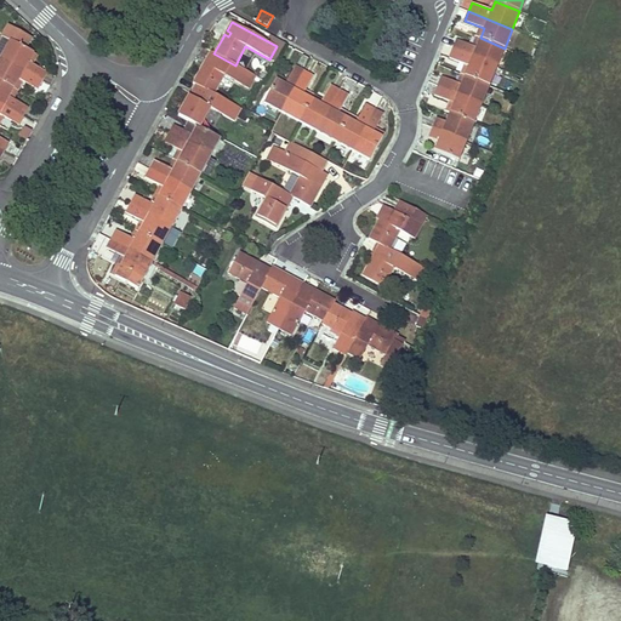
[(3,38),(10,41),(1,58),(0,58),(43,81),(47,73),(32,64),(28,62),(34,53),(26,49),(30,39),(9,27),(3,38)]
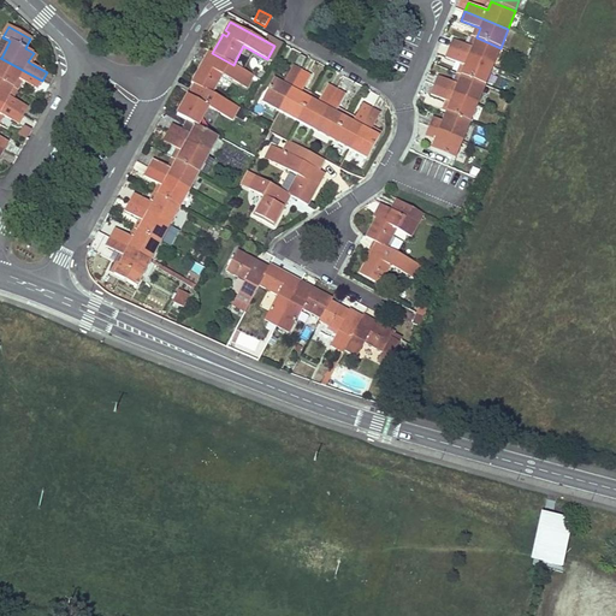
[(0,41),(0,57),(1,58),(10,41),(3,37),(0,41)]
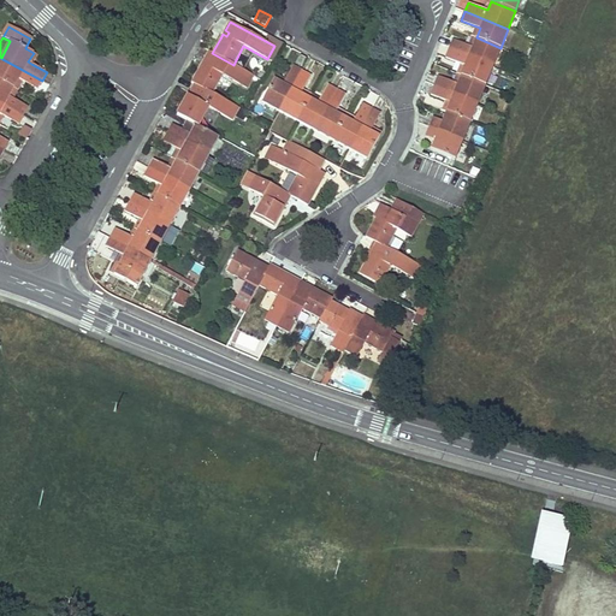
[(468,46),(452,40),(449,48),(493,66),(501,48),(477,37),(472,47),(468,46)]
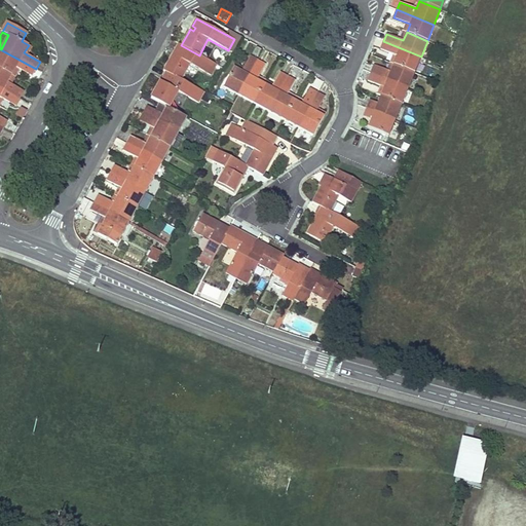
[(421,57),(383,41),(380,49),(393,54),(397,55),(393,64),(414,72),(421,57)]
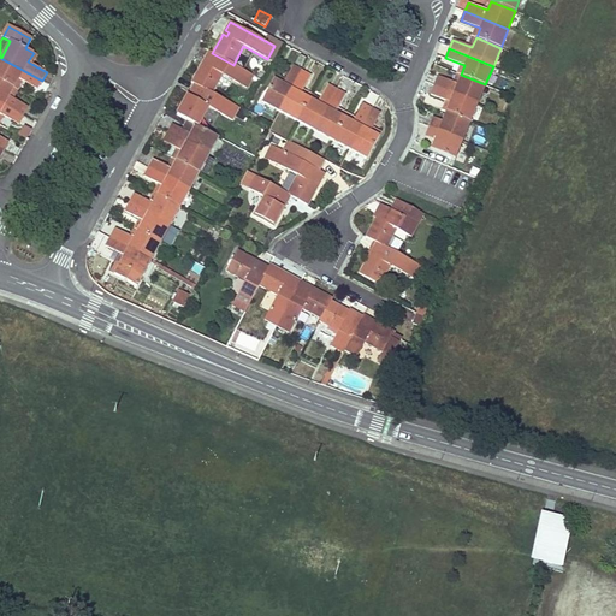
[(194,83),(212,94),(223,75),(247,88),(254,76),(234,65),(212,53),(208,51),(203,59),(208,61),(206,65),(202,63),(199,70),(191,82),(194,83)]
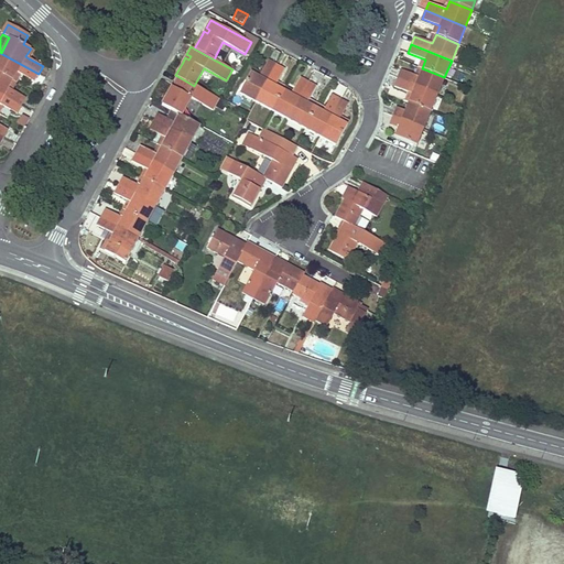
[(0,53),(0,73),(13,80),(17,73),(20,74),(34,82),(39,74),(0,53)]
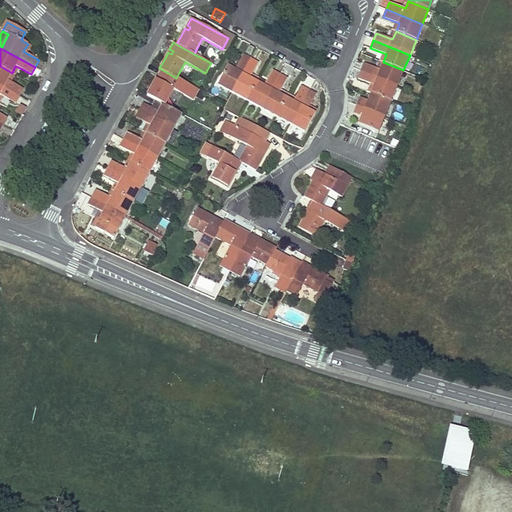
[(217,85),(232,93),(251,58),(243,54),(236,67),(235,70),(227,66),(217,85)]
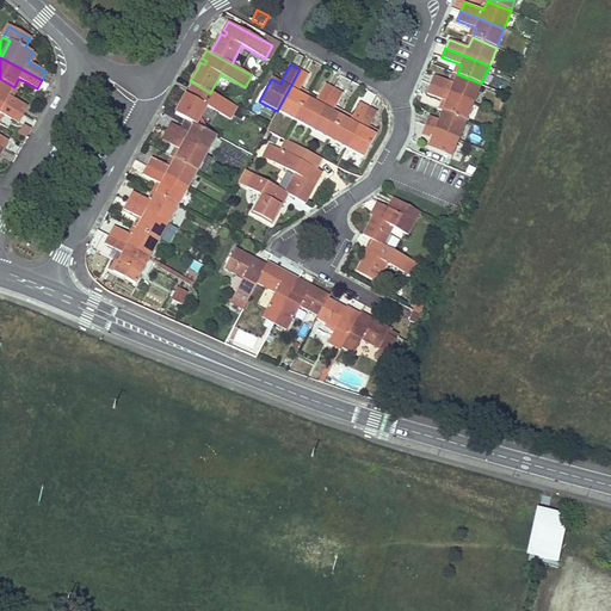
[(300,69),(277,111),(294,121),(307,98),(297,93),(300,90),(308,74),(300,69)]
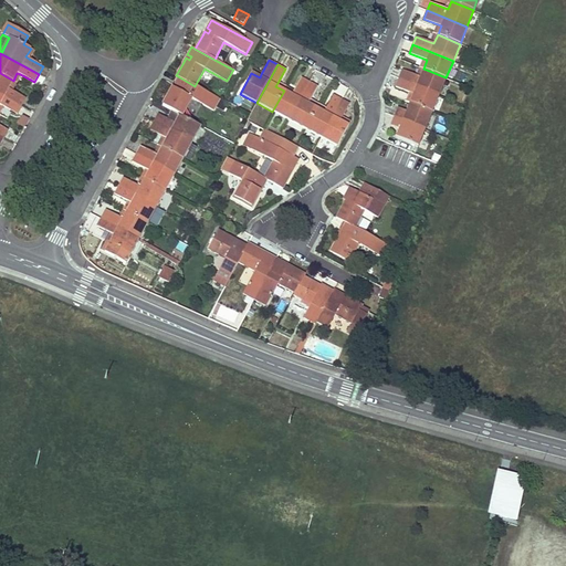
[(402,70),(399,79),(439,95),(446,77),(423,69),(420,77),(417,76),(402,70)]
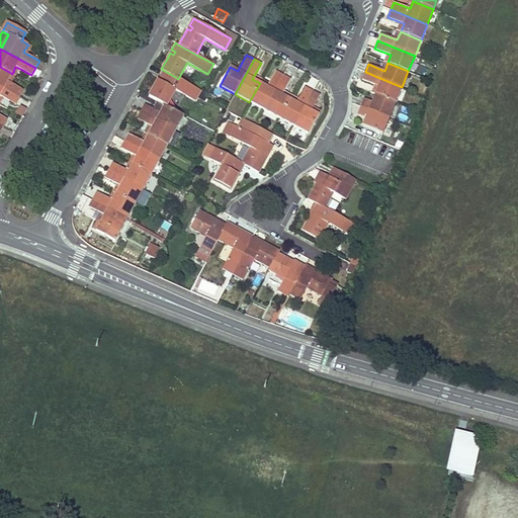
[(0,67),(0,86),(19,97),(23,90),(10,83),(8,81),(12,74),(0,67)]
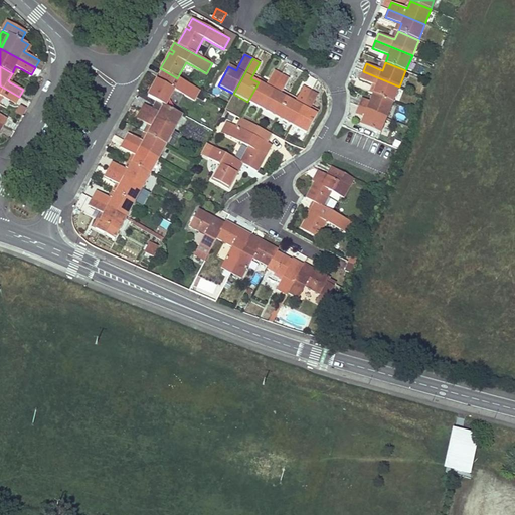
[(156,81),(148,96),(156,101),(163,105),(165,106),(174,90),(194,101),(200,91),(177,78),(162,69),(159,76),(162,78),(160,81),(157,79),(156,81)]
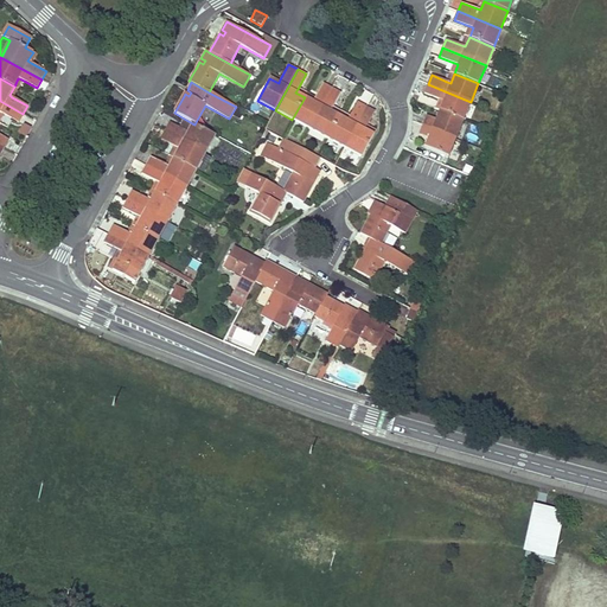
[(305,97),(292,120),(310,129),(331,88),(323,83),(314,98),(313,101),(305,97)]
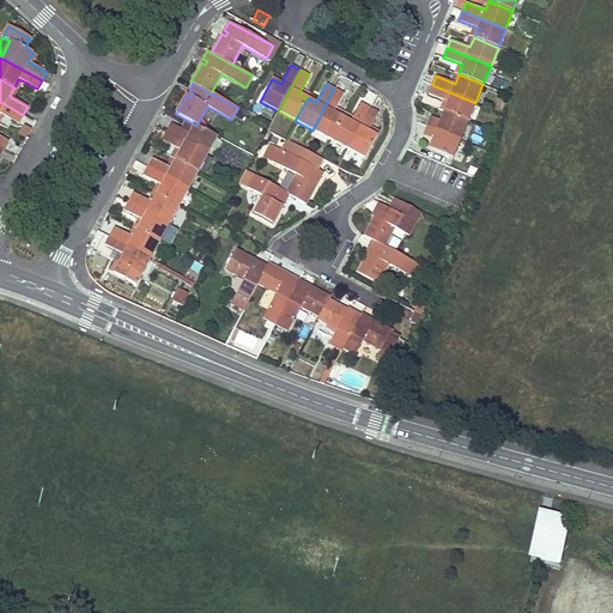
[(475,103),(432,85),(428,93),(444,101),(448,102),(444,111),(447,113),(468,121),(475,103)]
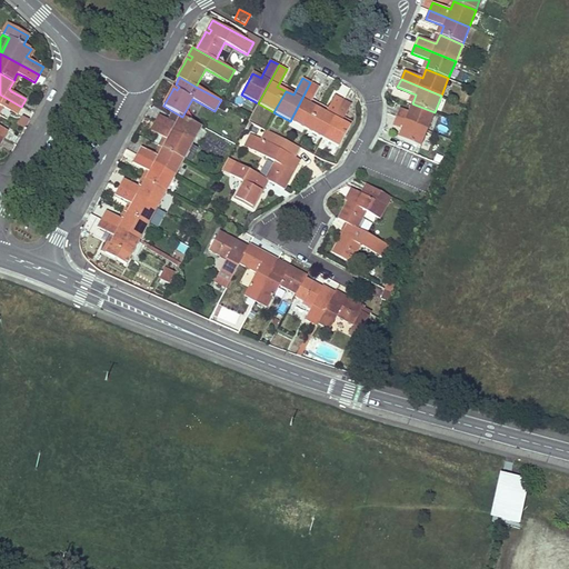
[(310,82),(290,121),(306,129),(318,108),(309,103),(311,101),(319,87),(310,82)]
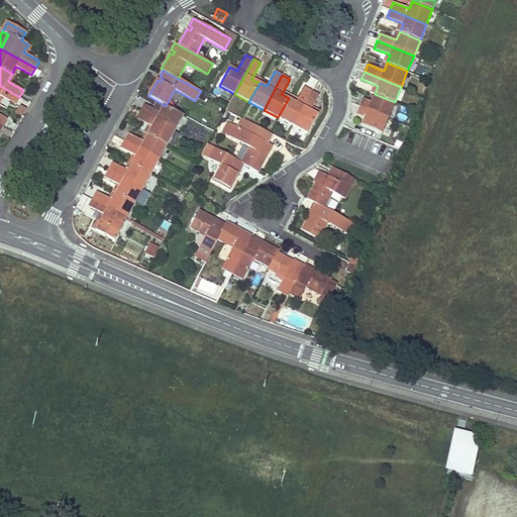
[(0,86),(0,95),(2,97),(15,104),(19,97),(0,86)]
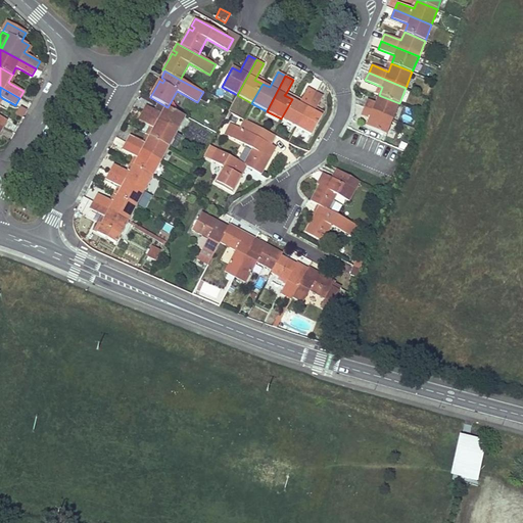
[(292,99),(281,119),(296,127),(316,92),(307,88),(301,100),(299,103),(292,99)]
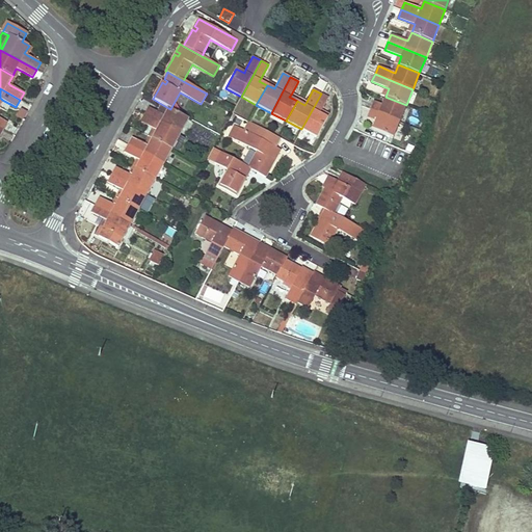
[(321,94),(301,129),(317,137),(327,117),(320,113),(321,110),(328,98),(321,94)]
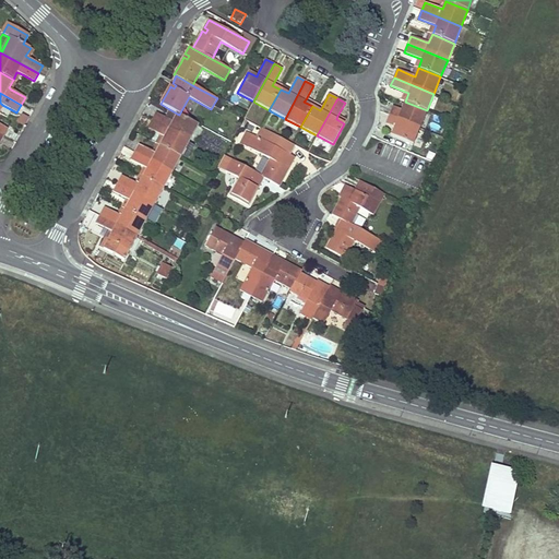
[(393,106),(389,115),(419,128),(427,110),(407,103),(404,110),(402,109),(393,106)]
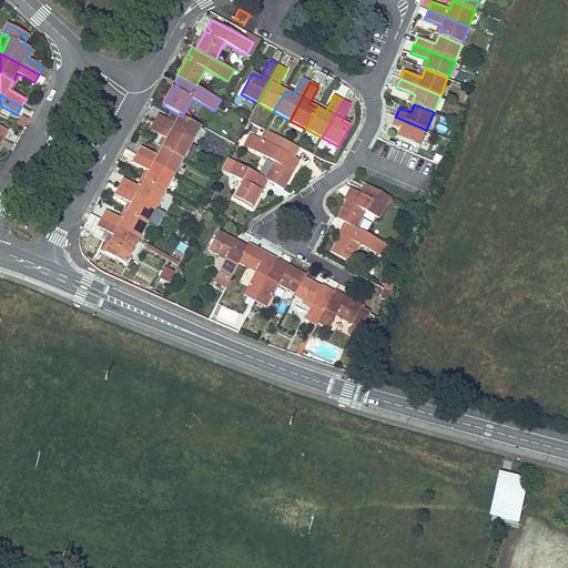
[(180,115),(172,111),(168,119),(175,123),(180,115)]
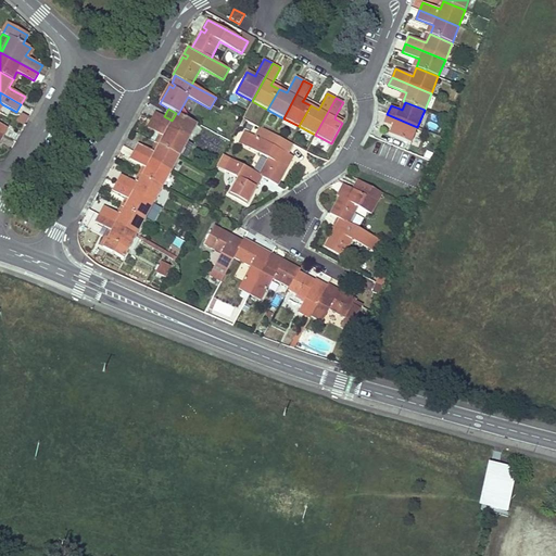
[(155,112),(151,119),(188,140),(197,124),(178,114),(176,113),(172,121),(164,116),(155,112)]
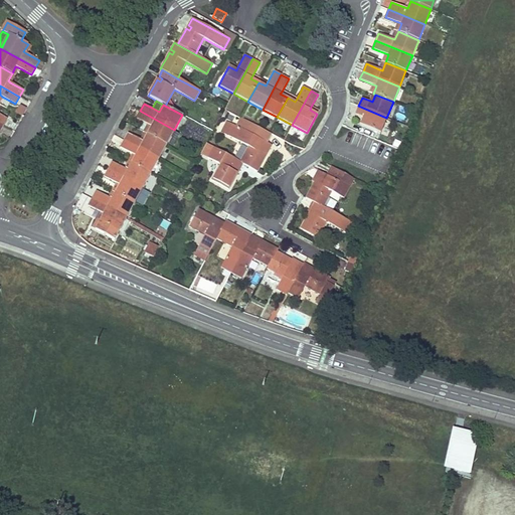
[(358,106),(355,114),(363,117),(366,118),(363,126),(380,133),(386,118),(358,106)]
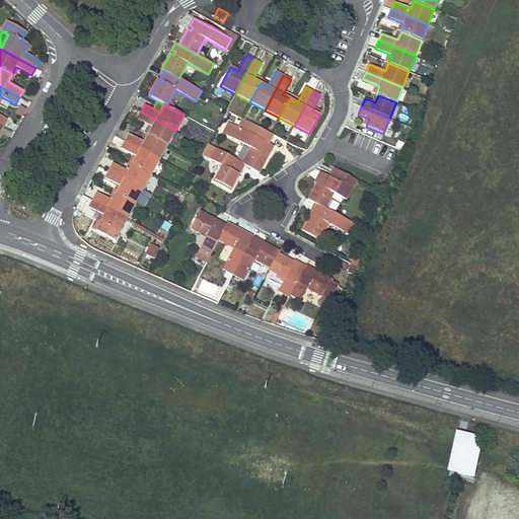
[(152,128),(148,135),(167,145),(175,131),(141,112),(137,119),(145,123),(152,128)]
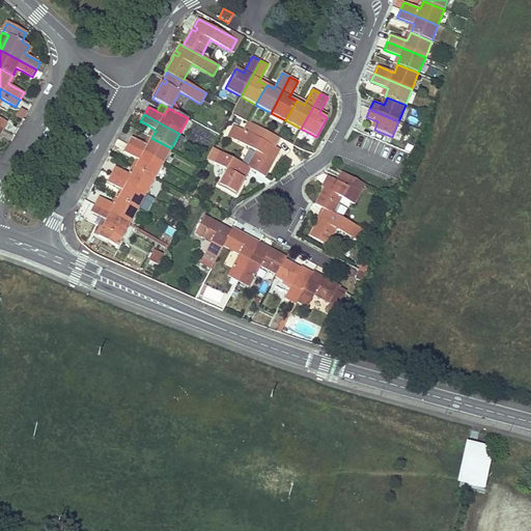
[(255,150),(247,167),(251,169),(266,176),(273,164),(275,160),(272,158),(273,155),(277,157),(280,149),(275,147),(280,139),(248,121),(244,130),(233,124),(227,135),(255,150)]
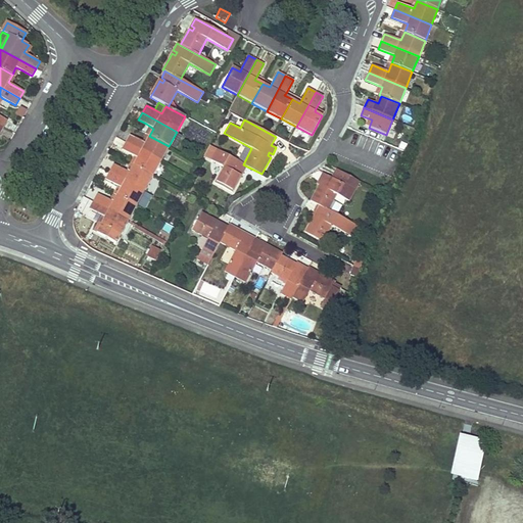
[(146,124),(142,132),(147,134),(149,136),(153,129),(146,124)]
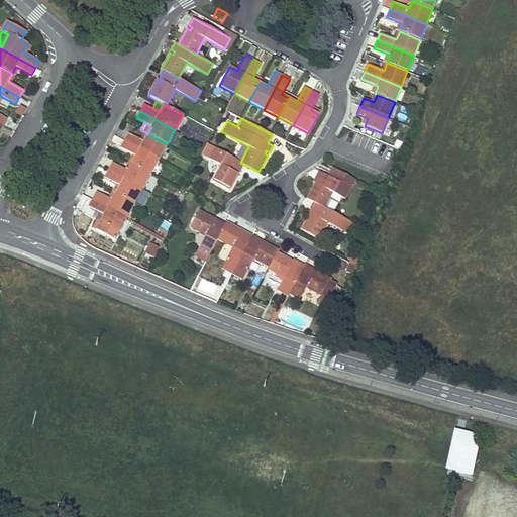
[(124,140),(160,160),(167,144),(147,134),(143,141),(140,140),(128,133),(124,140)]
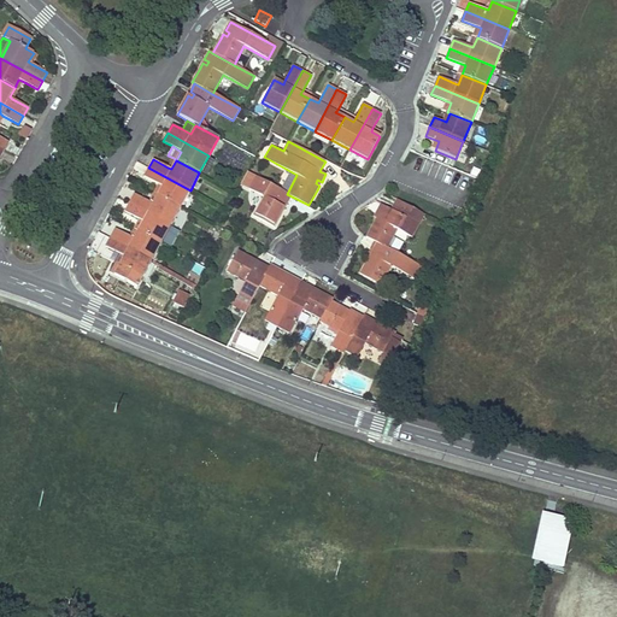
[(157,195),(181,209),(191,191),(148,168),(144,176),(159,184),(162,187),(157,195)]
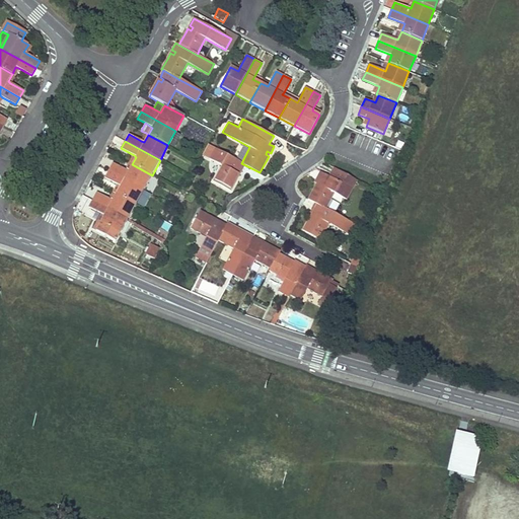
[(241,163),(215,148),(209,159),(222,165),(213,181),(230,192),(237,179),(240,174),(236,172),(238,169),(241,171),(245,165),(241,163)]
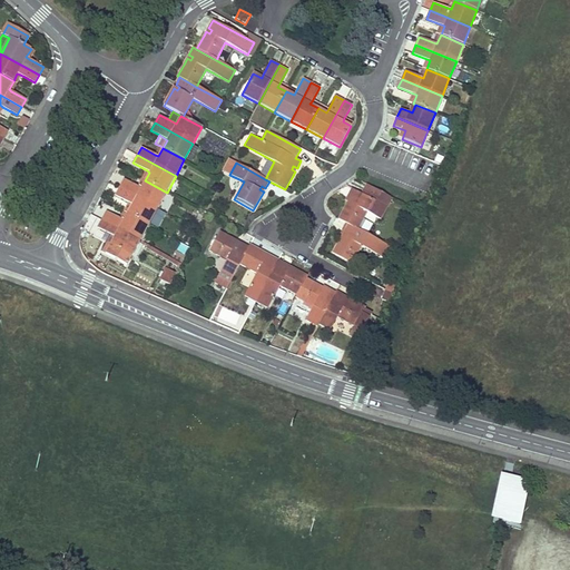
[(119,187),(158,208),(167,193),(145,180),(140,188),(138,187),(124,179),(119,187)]
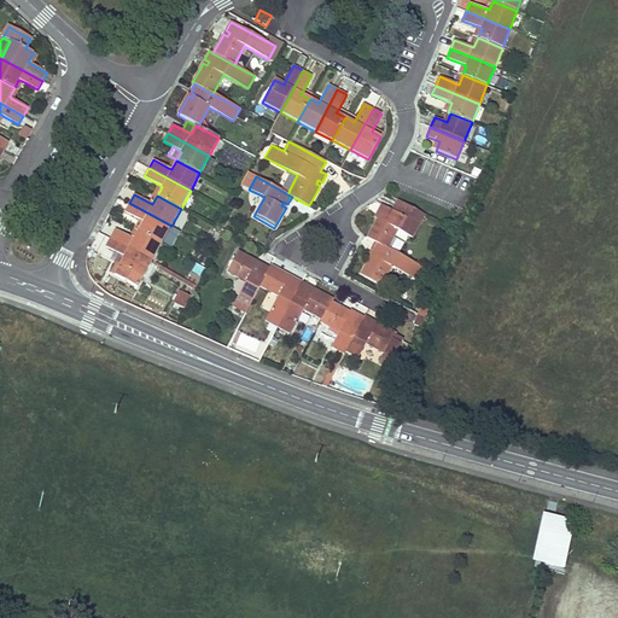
[(377,217),(367,238),(378,243),(388,249),(398,229),(413,238),(425,215),(397,199),(391,210),(384,205),(379,214),(383,216),(382,220),(377,217)]
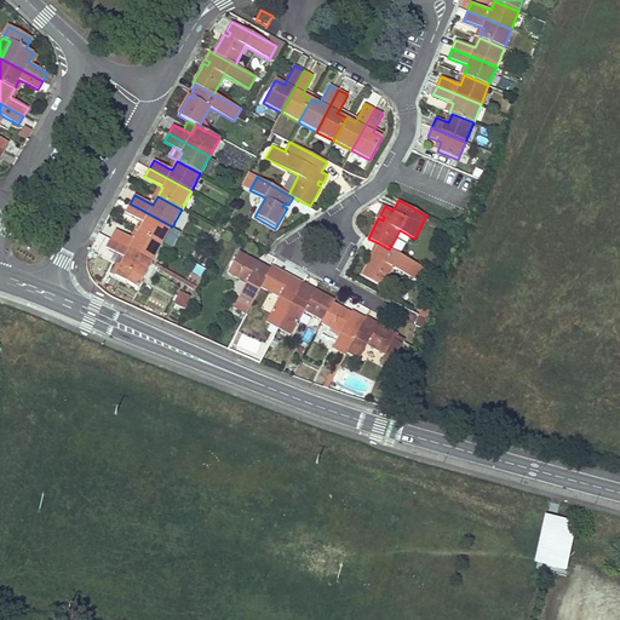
[(139,231),(162,245),(172,227),(130,204),(125,213),(141,220),(143,223),(139,231)]
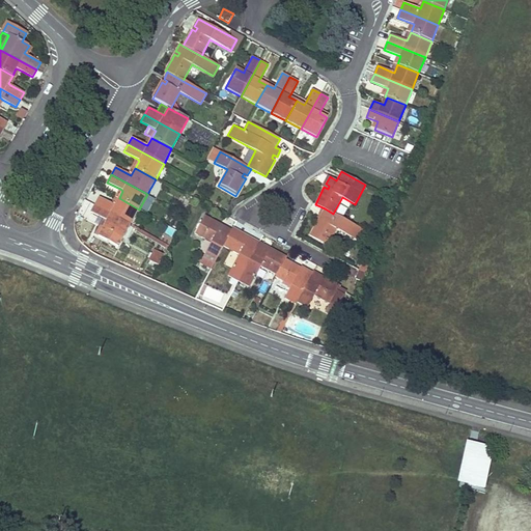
[(149,212),(152,198),(146,196),(142,210),(149,212)]
